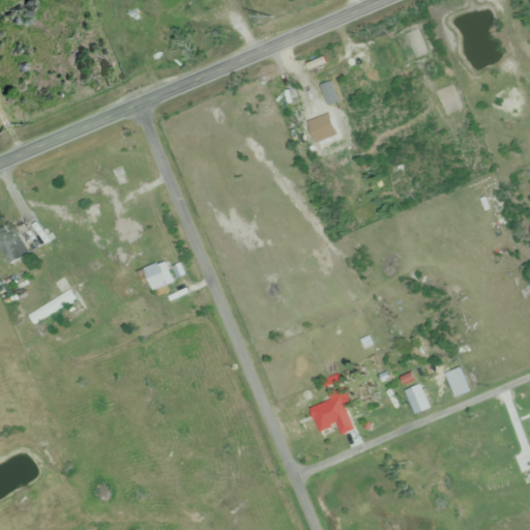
[(129,24),(142,20),(138,7),(125,11),(129,24)]
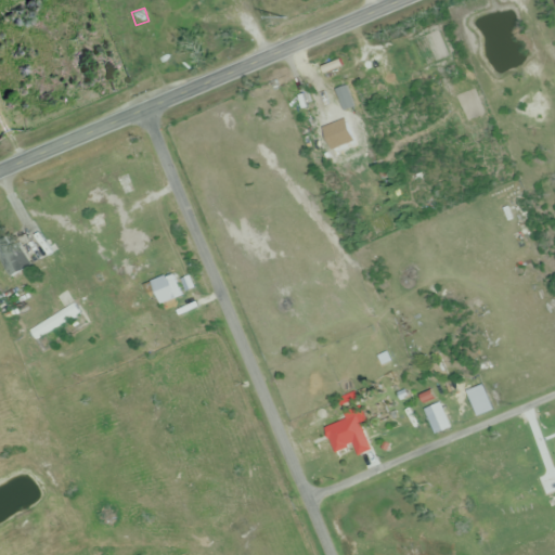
[(182,296),(172,274),(150,285),(158,306),(182,296)]
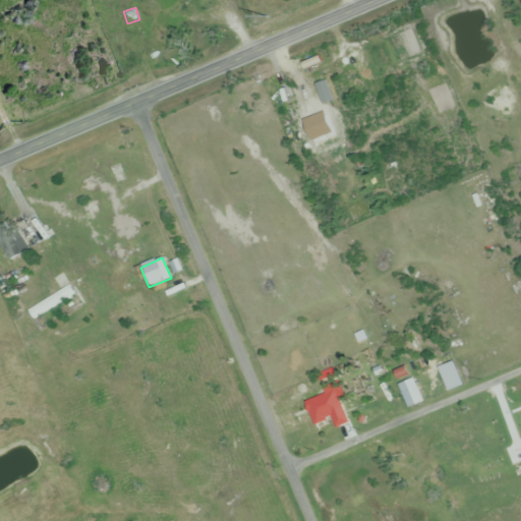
[(25,310),(38,333),(52,326),(47,314),(63,306),(67,314),(80,307),(71,287),(25,310)]
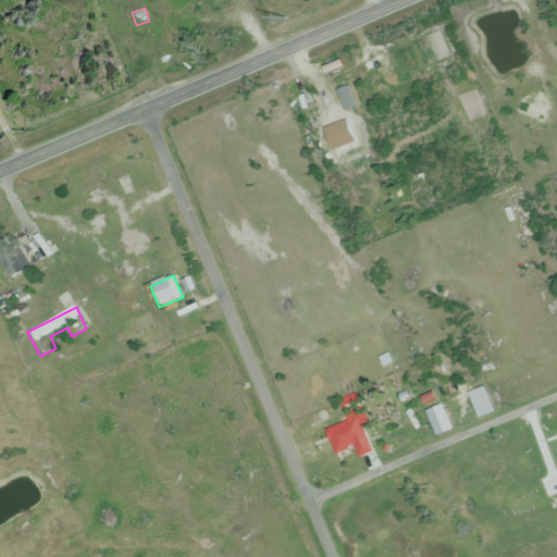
[(470,392),(475,419),(493,415),(487,387),(470,392)]
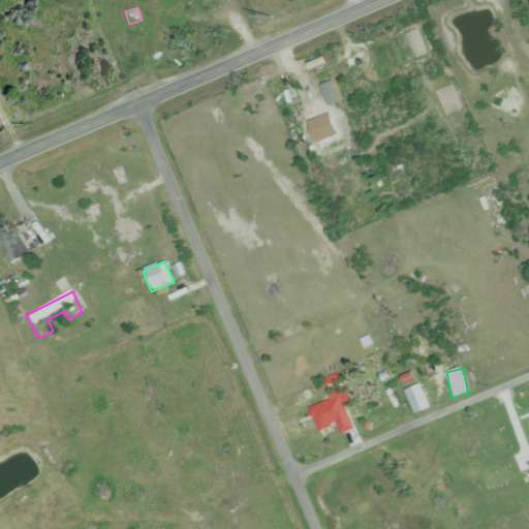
[(413,414),(429,409),(421,384),(405,390),(413,414)]
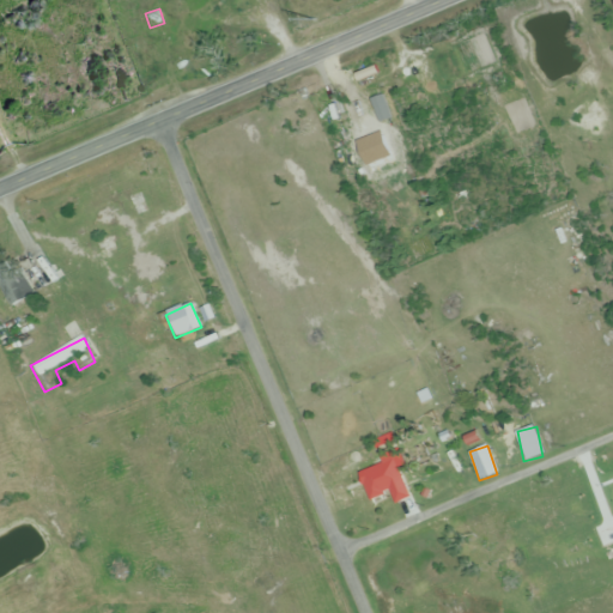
[(368,507),(390,496),(395,504),(411,497),(399,472),(360,490),(368,507)]
